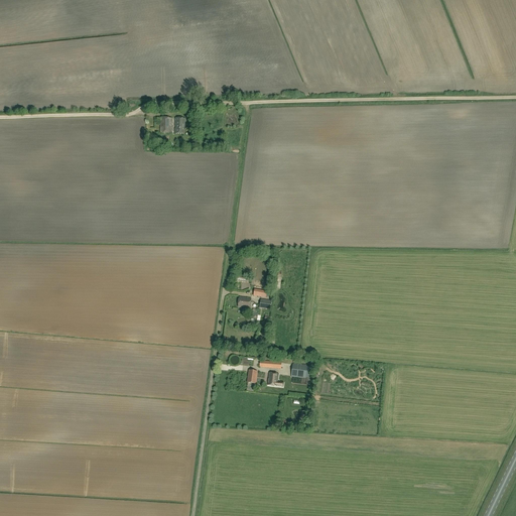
[(159,119),(159,134),(170,134),(171,119),(159,119)]
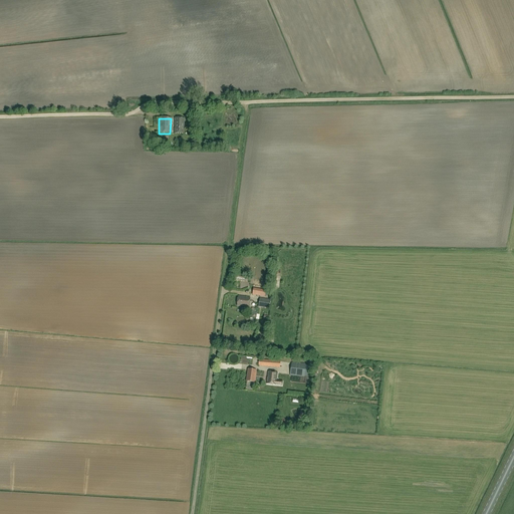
[(184,134),(184,118),(174,118),(174,134),(184,134)]
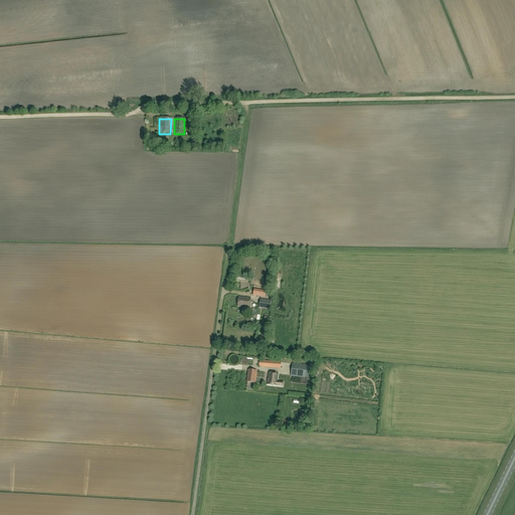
[(256,297),(267,298),(267,294),(272,294),(272,291),(267,290),(267,293),(258,292),(256,297)]
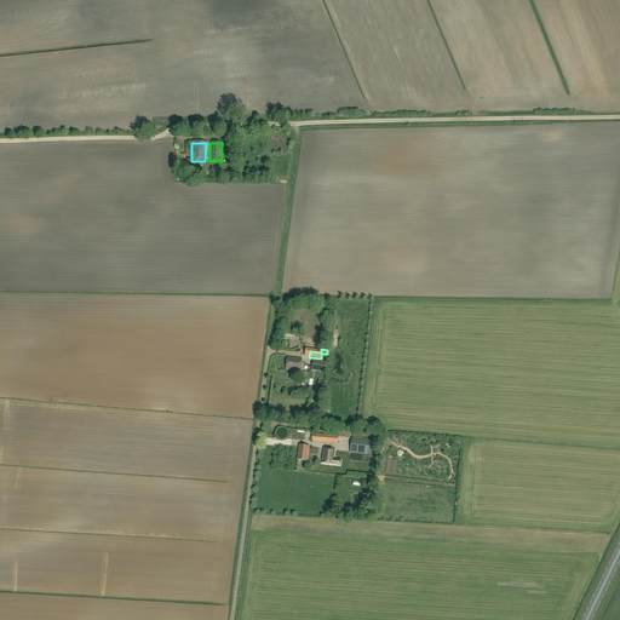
[(285,369),(299,372),(300,360),(286,357),(285,369)]
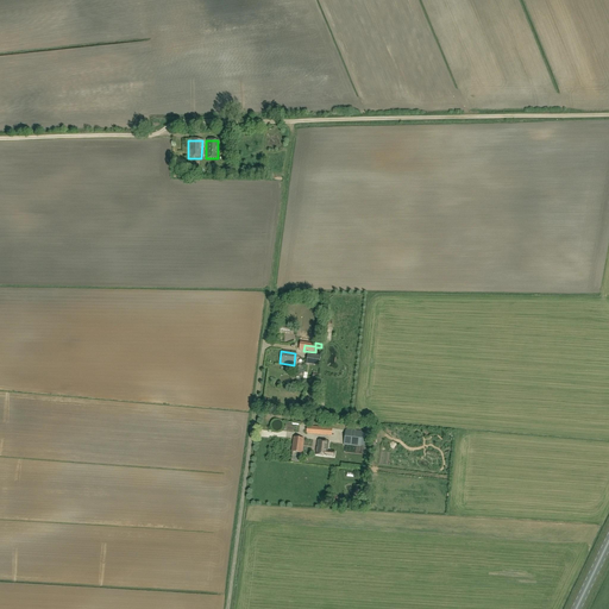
[(307,353),(307,359),(306,364),(318,366),(320,356),(307,353)]
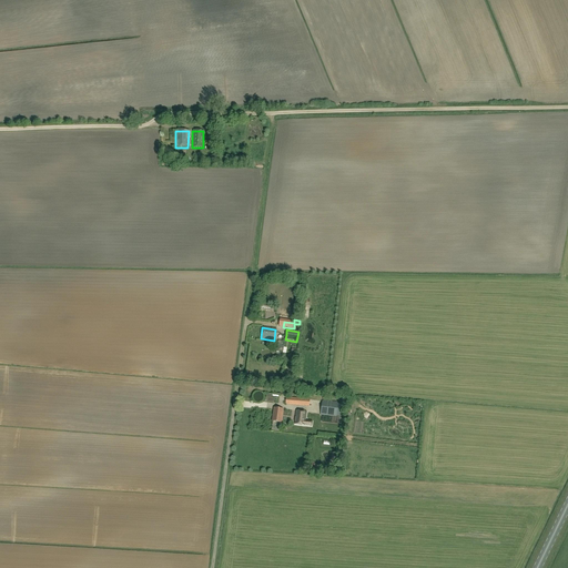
[(335,416),(337,404),(337,403),(322,401),(321,415),(335,416)]
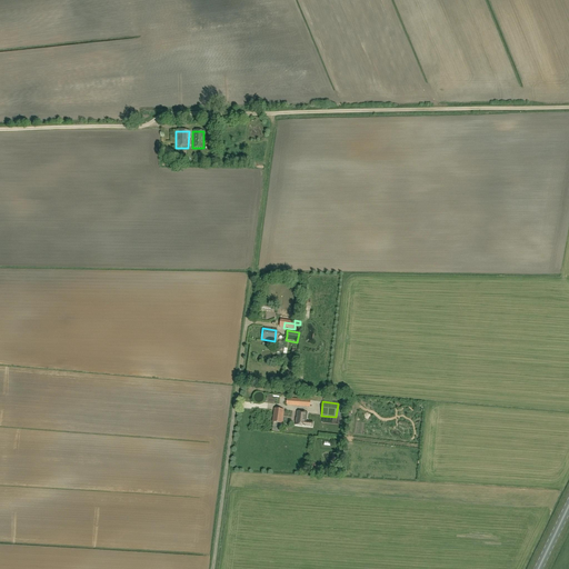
[(272,422),(282,423),(283,410),(275,409),(272,422)]
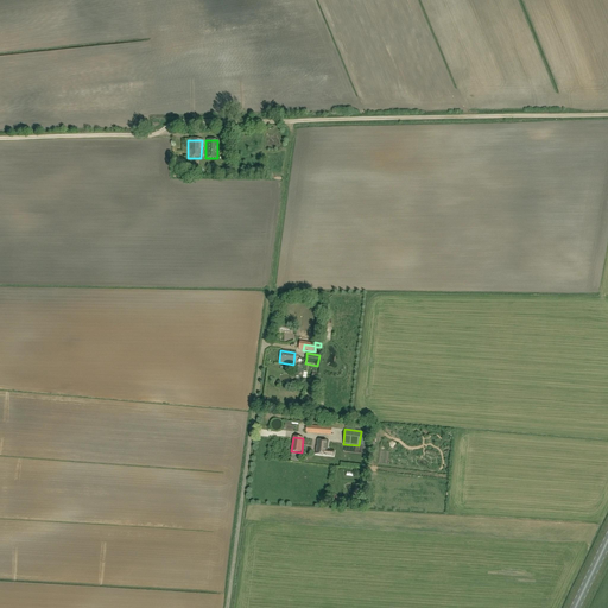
[(327,450),(328,442),(317,439),(315,455),(324,456),(333,457),(334,451),(327,450)]
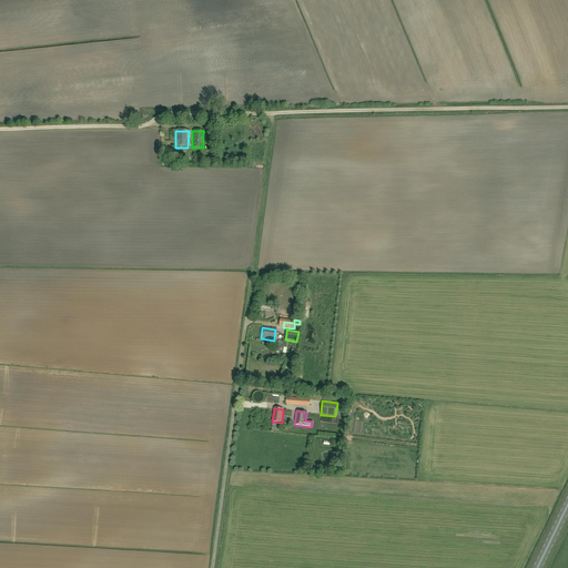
All buildings are outlined.
